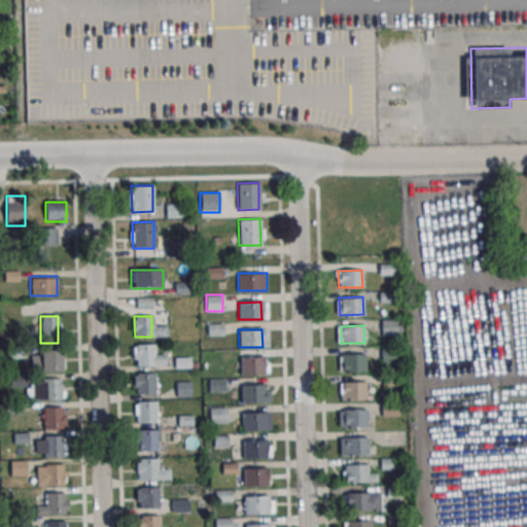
[(136,345),(153,344),(153,365),(136,365),(136,345)]
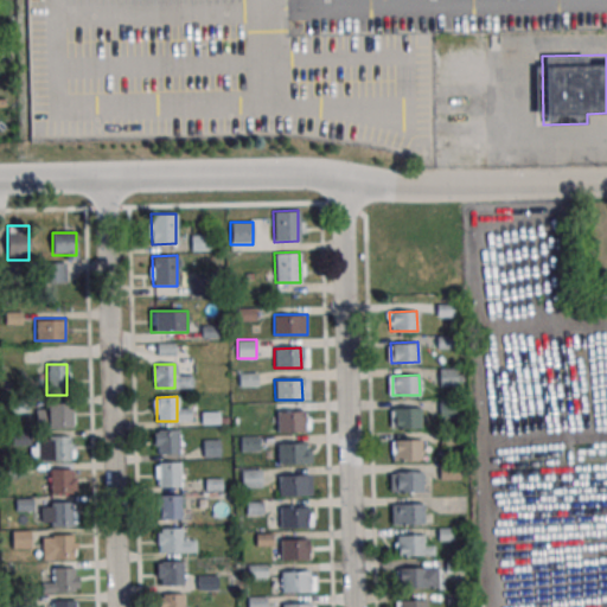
[(49,403),(69,402),(69,427),(49,427),(49,403)]
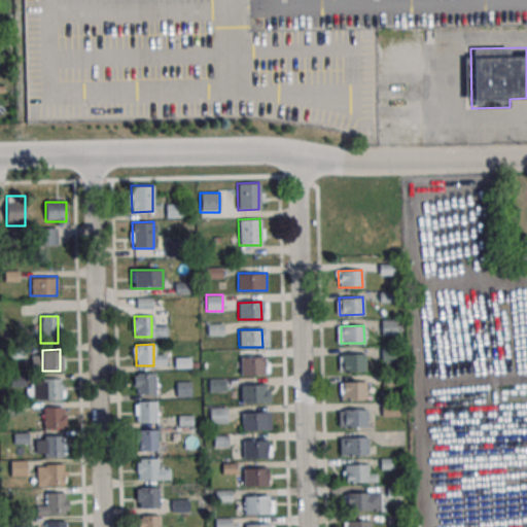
[(341,354),(364,354),(364,371),(341,372),(341,354)]
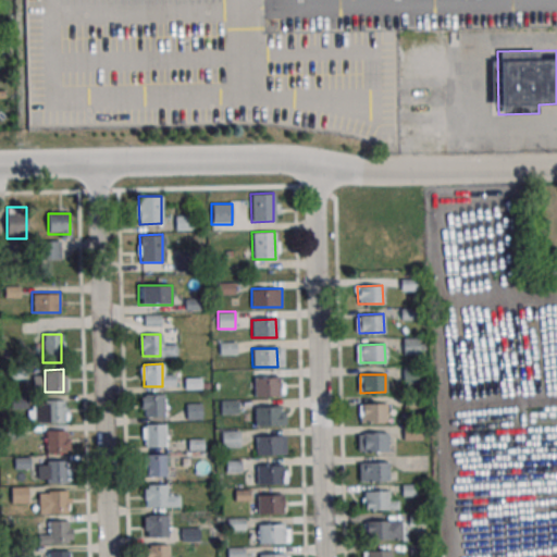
[(254,379),(279,378),(279,396),(254,396),(254,379)]
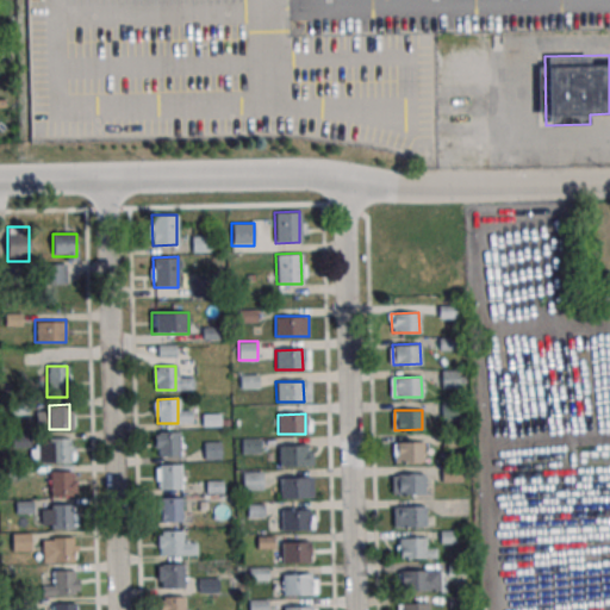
[(157,431),(178,431),(179,455),(159,456),(157,431)]
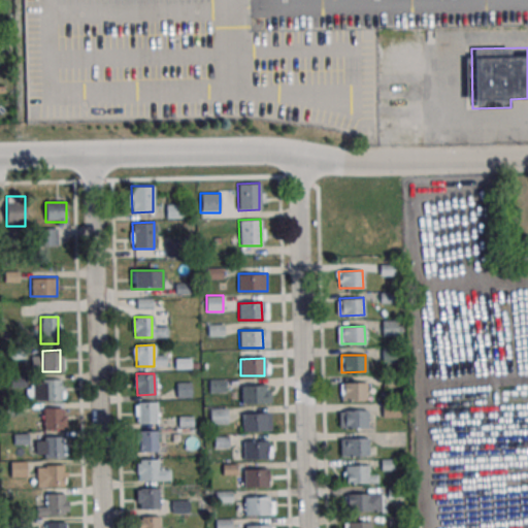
[(41,380),(59,378),(60,400),(42,400),(41,380)]
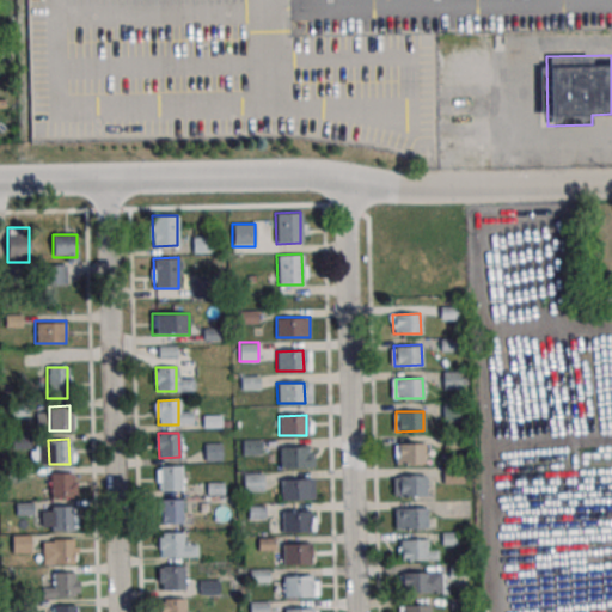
[(242,441),(259,440),(261,454),(242,456),(242,441)]
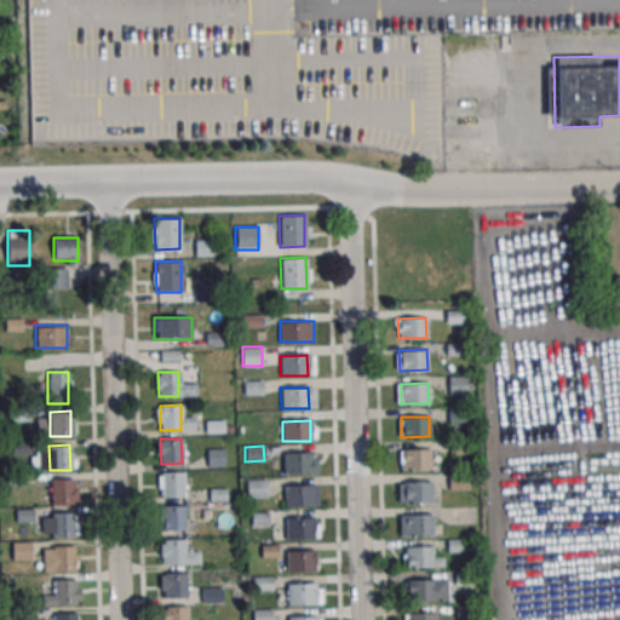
[(206,449),(224,449),(224,466),(206,466),(206,449)]
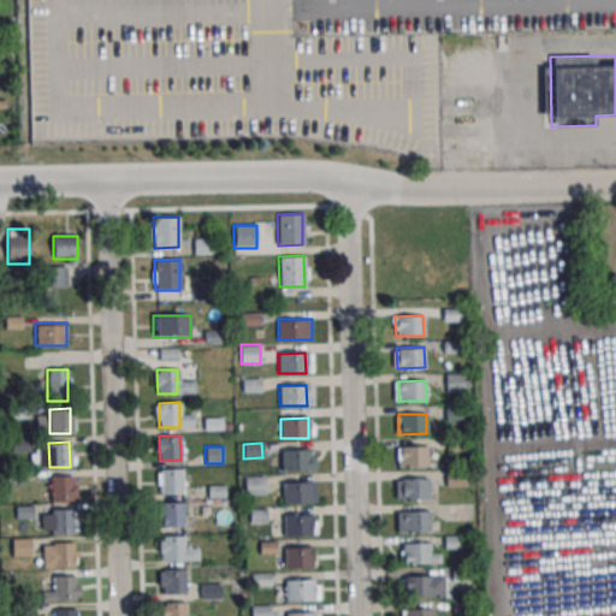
[(400,446),(427,446),(427,466),(400,467),(400,446)]
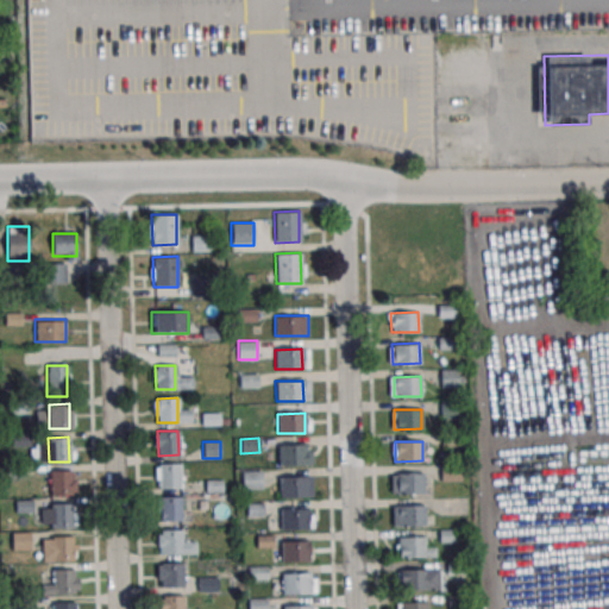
[(278,445),(305,445),(306,464),(278,465),(278,445)]
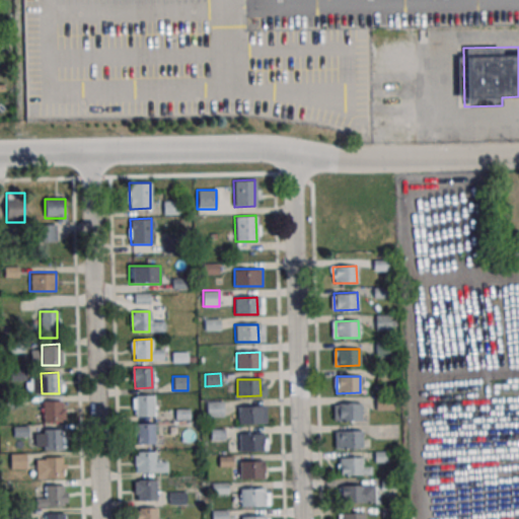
[(135,395),(152,395),(152,416),(135,417),(135,395)]
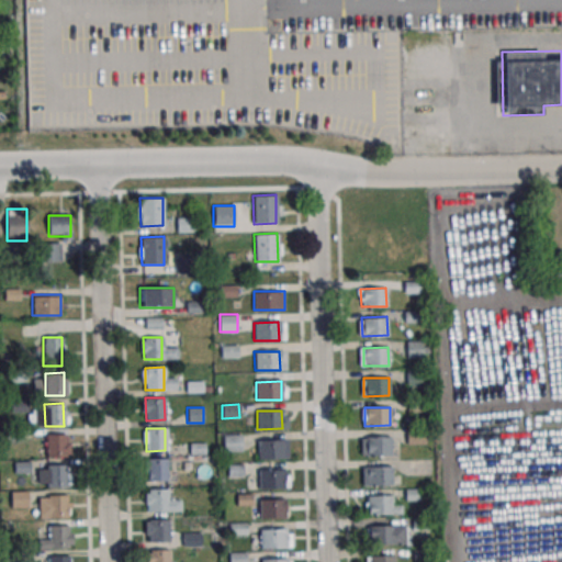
[(45,435),(64,434),(65,457),(46,457),(45,435)]
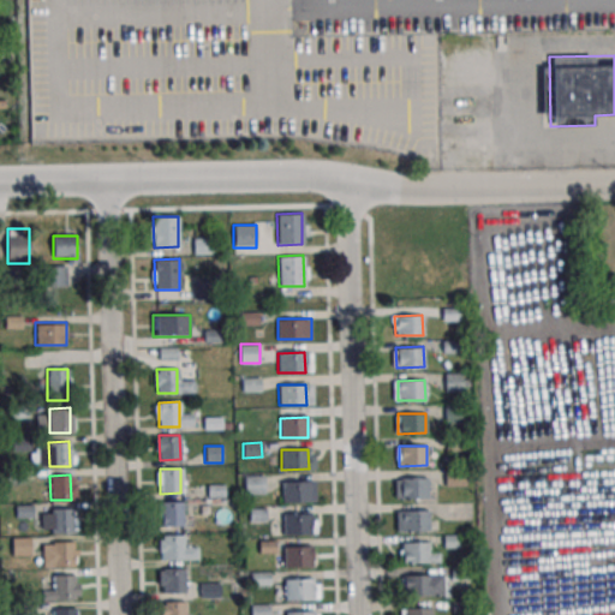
[(244,477),(263,476),(264,490),(245,491),(244,477)]
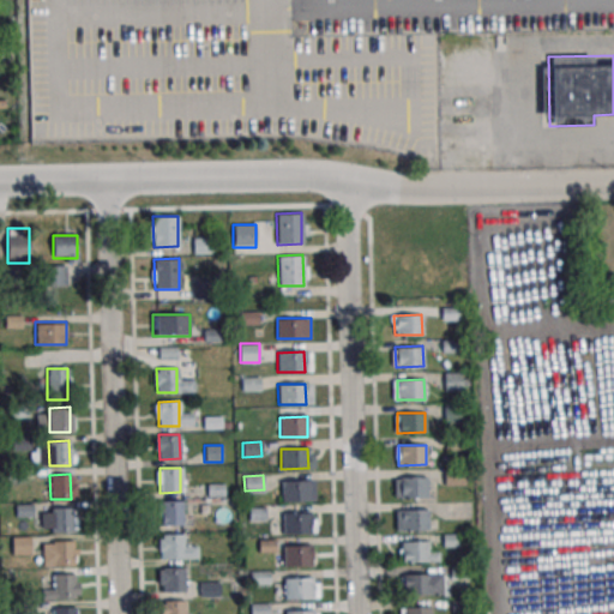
[(399,477),(427,477),(427,497),(399,498),(399,477)]
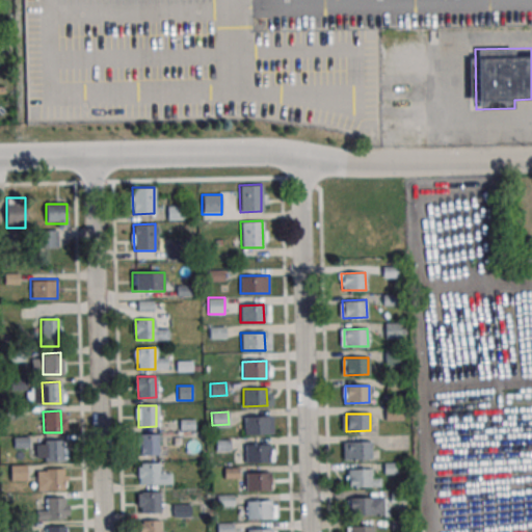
[(243,417),(267,416),(267,433),(243,434),(243,417)]
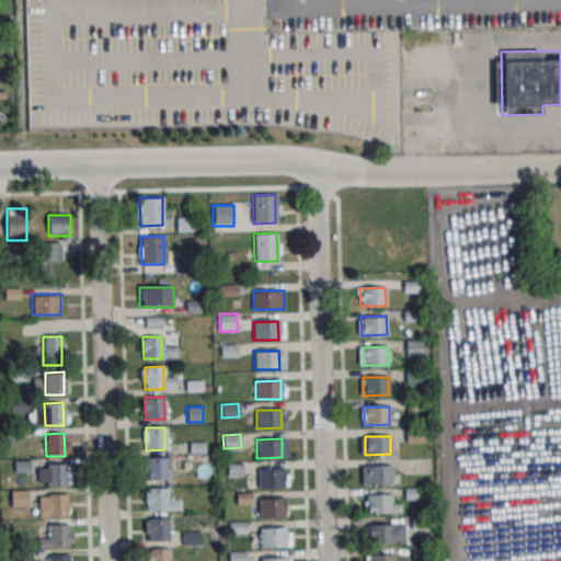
[(147,458),(165,457),(165,480),(148,480),(147,458)]
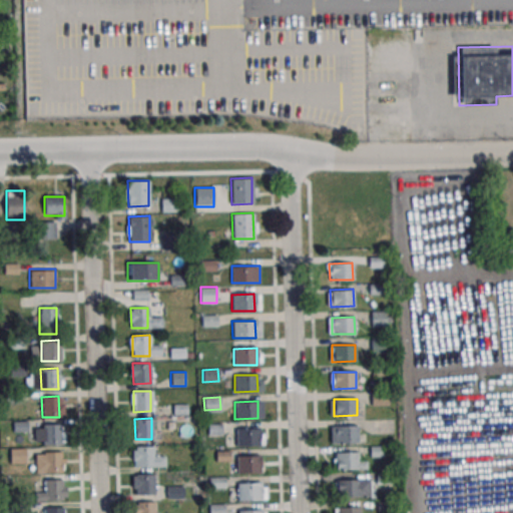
[(206,424),(221,423),(222,436),(206,436),(206,424)]
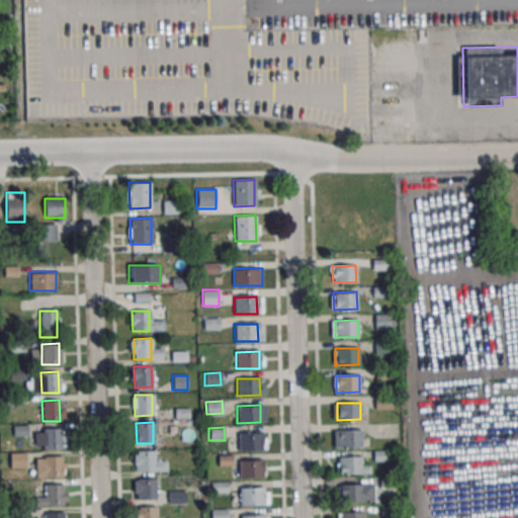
[(42,428),(60,428),(60,449),(42,449),(42,428)]
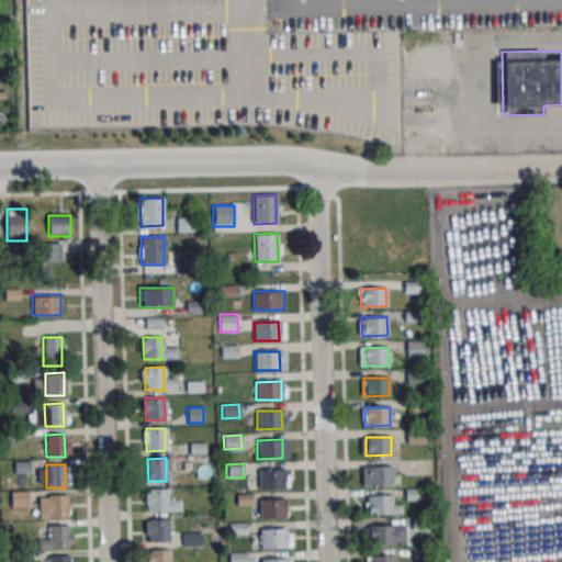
[(367,467),(391,467),(392,485),(367,485),(367,467)]
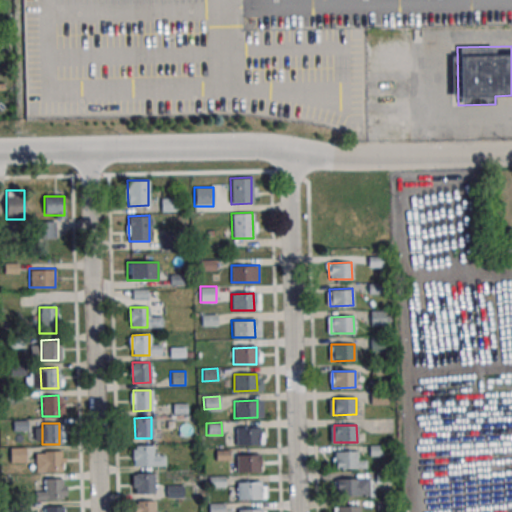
[(235,428),(258,428),(258,444),(235,445),(235,428)]
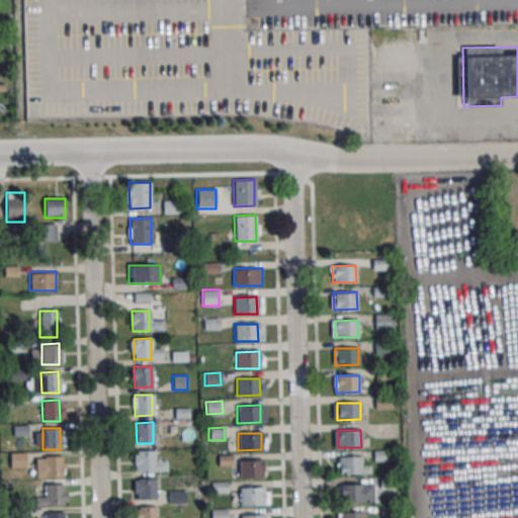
[(137,450),(153,450),(154,471),(137,471),(137,450)]
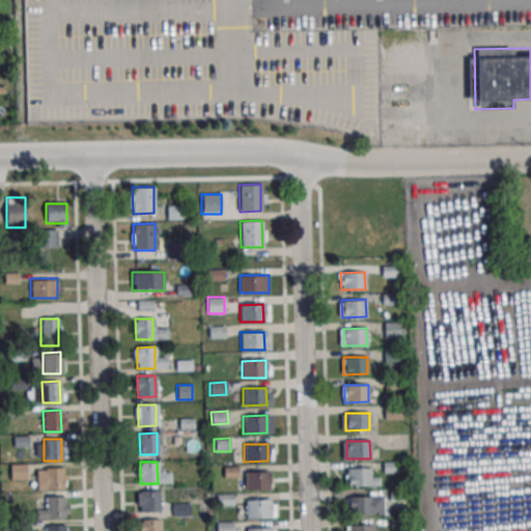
[(10,465),(10,478),(26,478),(26,465),(10,465)]
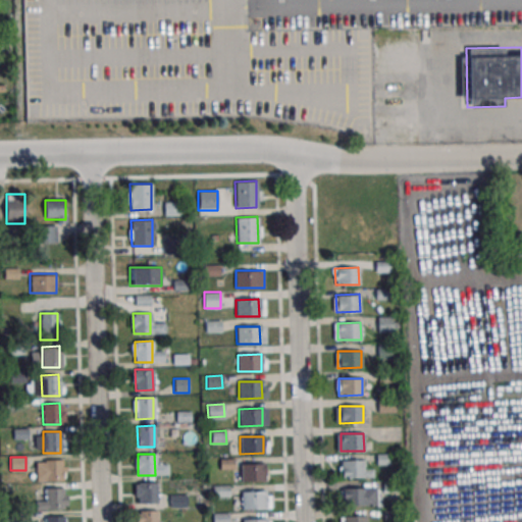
[(44,460),(60,460),(61,480),(44,480),(44,460)]
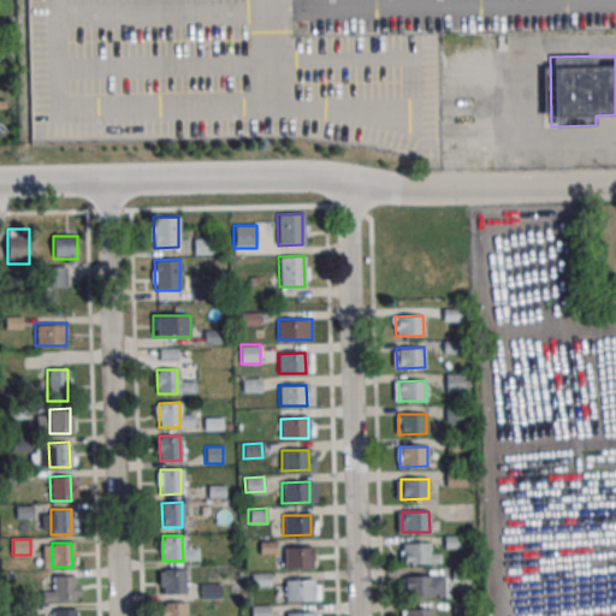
[(402,543),(430,543),(430,563),(402,563),(402,543)]
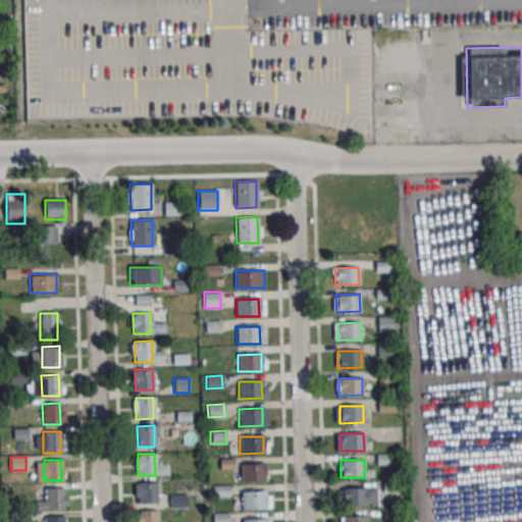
[(241,464),(264,464),(264,481),(241,481),(241,464)]
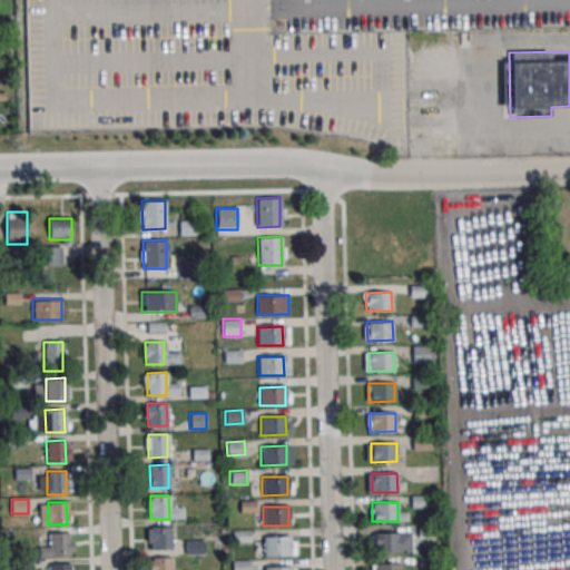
[(151,527),(170,527),(170,550),(151,550),(151,527)]
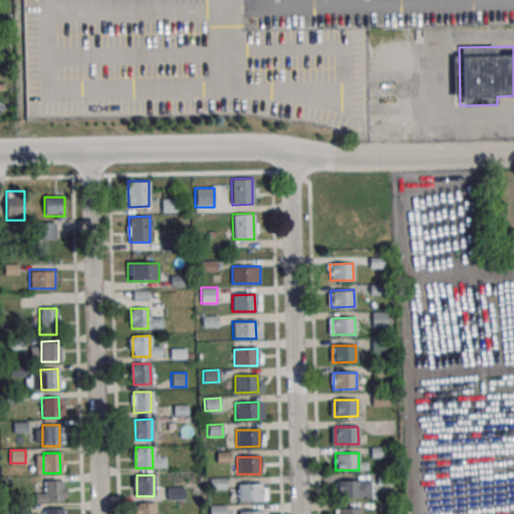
[(209,478),(225,477),(225,489),(209,490),(209,478)]
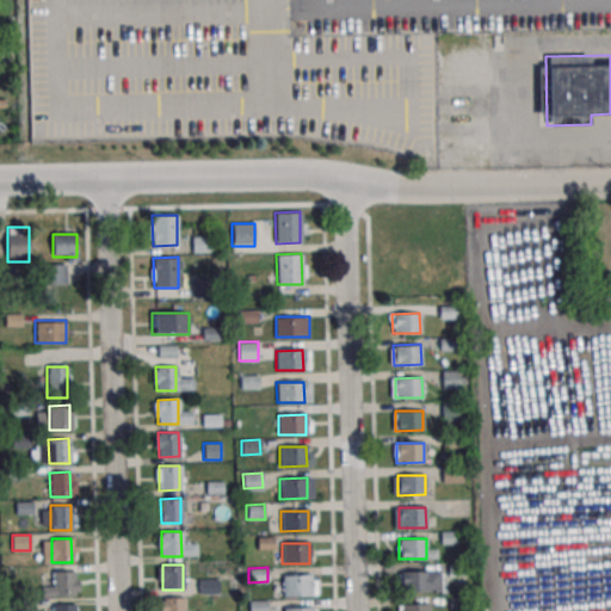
[(53,572),(73,571),(73,596),(53,596),(53,572)]
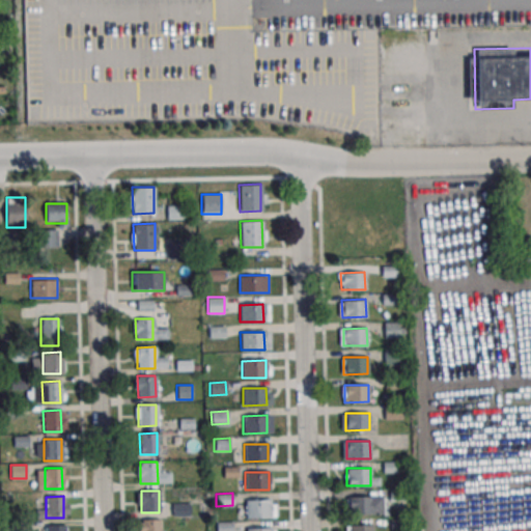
[(347,497),(371,497),(371,513),(348,514),(347,497)]
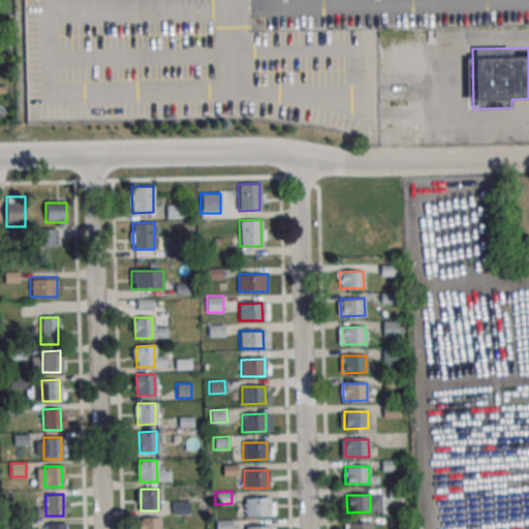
[(244,499),(268,498),(268,516),(245,516),(244,499)]
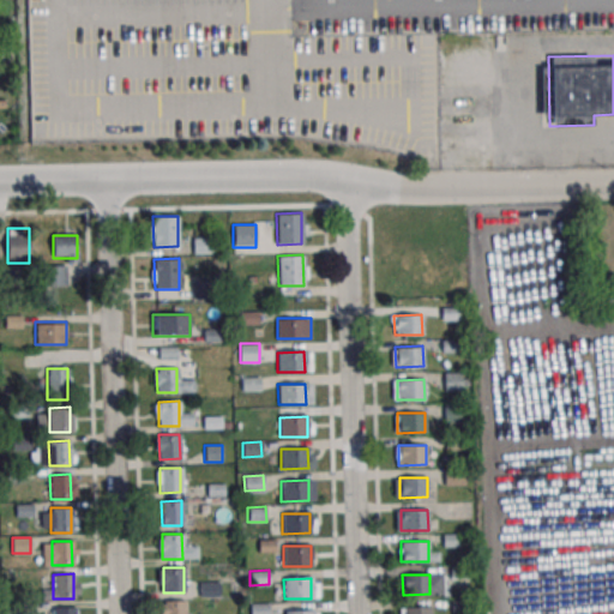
[(199,583),(218,582),(218,596),(199,597),(199,583)]
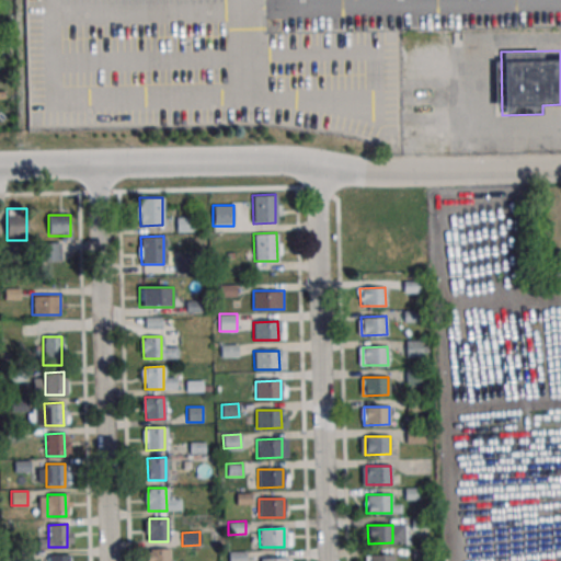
[(150,560),(150,549),(168,549),(168,560),(150,560)]
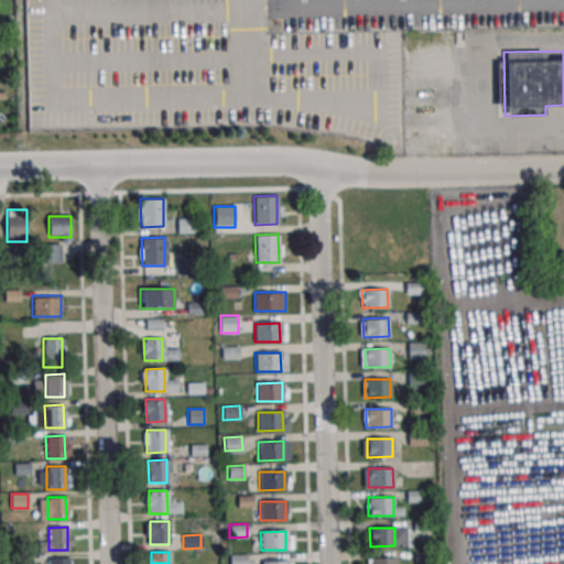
[(229,563),(229,555),(246,554),(246,563),(229,563)]
